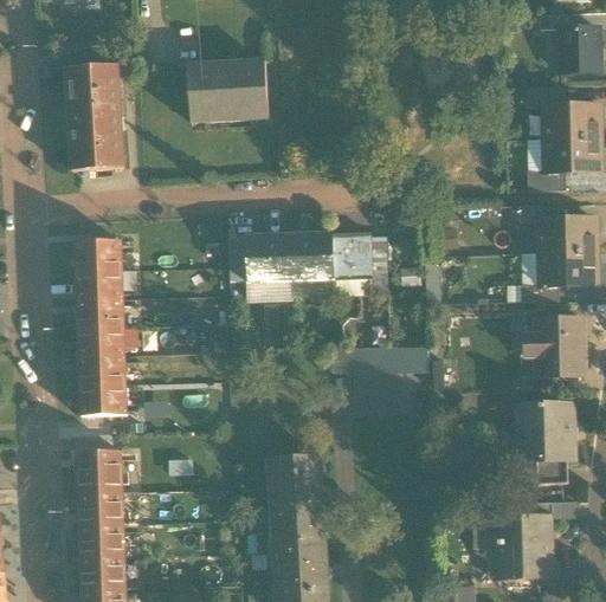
[(540,30),(560,28),(568,28),(568,14),(540,15),(540,30)]
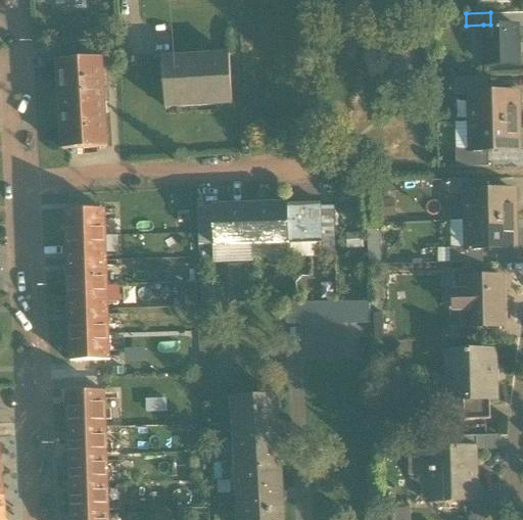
[(484,62),(518,61),(517,24),(490,25),(483,25),(484,62)]
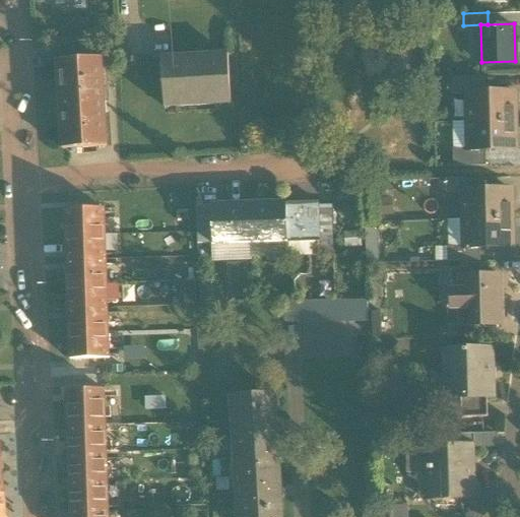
[(163,57),(166,107),(232,103),(228,53),(163,57)]
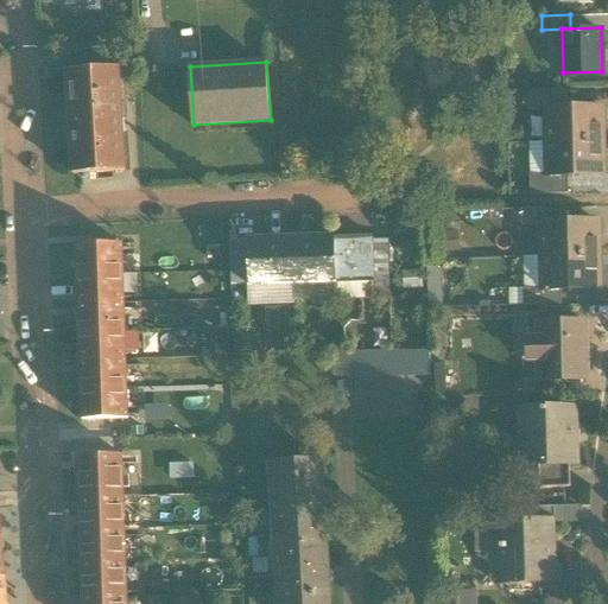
[(67,69),(73,172),(124,169),(118,65),(67,69)]
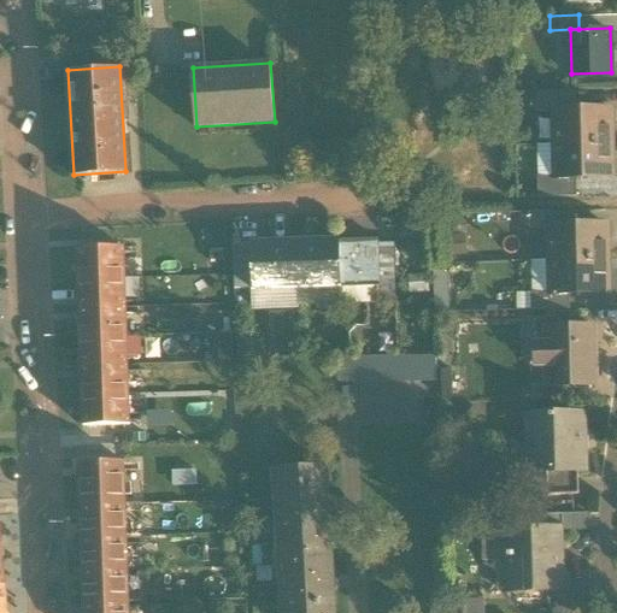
[(535,89),(535,110),(554,110),(554,108),(574,107),(574,88),(535,89)]
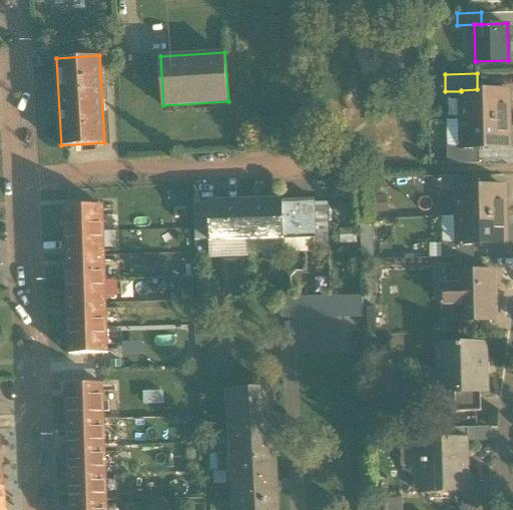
[(461,91),(461,118),(507,117),(506,104),(508,102),(508,89),(477,89),(461,90),(461,91)]
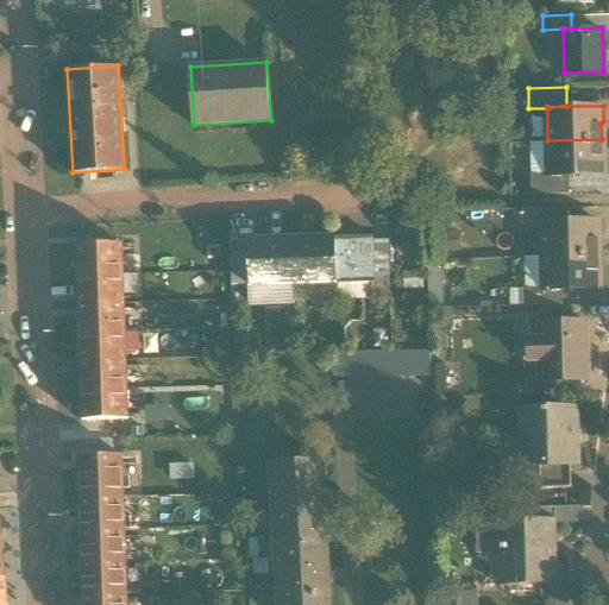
[(602,153),(602,139),(547,140),(548,172),(548,174),(569,172),(604,172),(604,156),(602,153)]
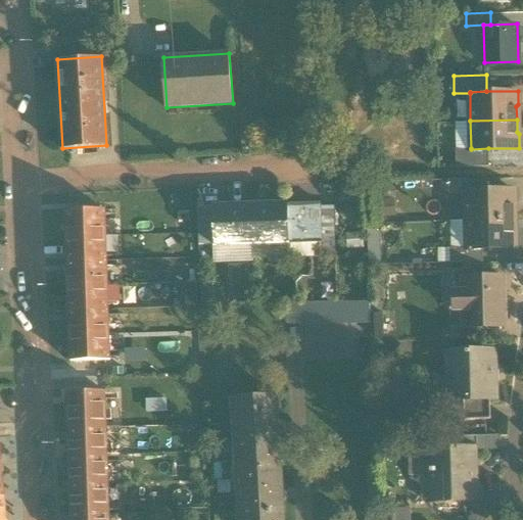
[(455,121),(455,148),(471,148),(470,121),(455,121)]
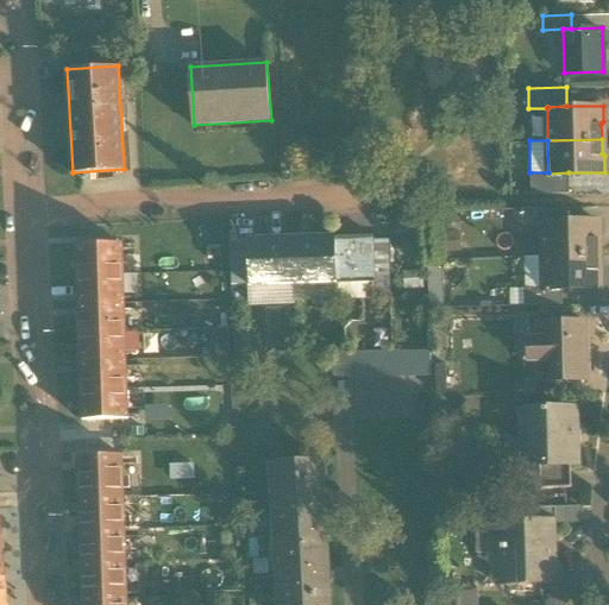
[(529,172),(531,193),(569,191),(569,172),(548,174),(548,172),(529,172)]
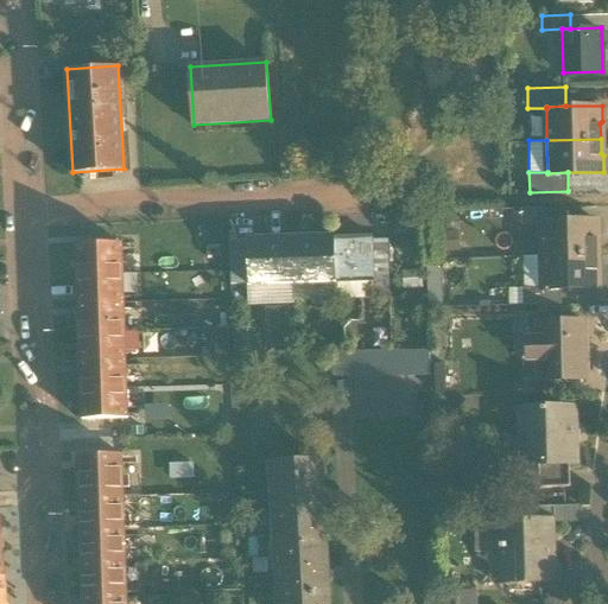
[(520,207),(521,223),(542,222),(542,221),(559,221),(558,205),(520,207)]
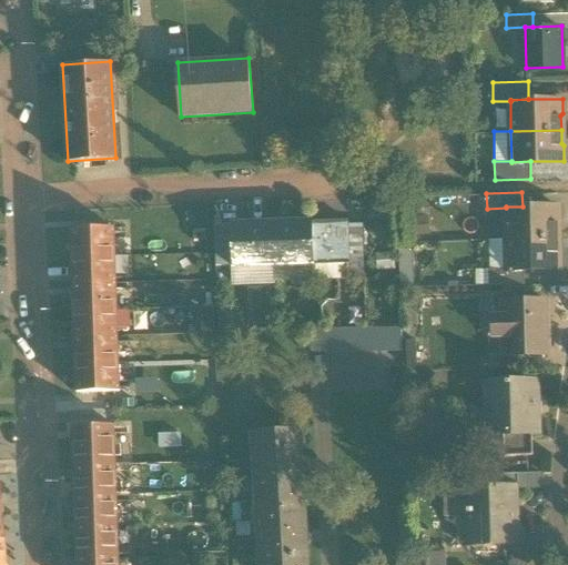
[(369,202),(369,219),(394,218),(393,201),(369,202)]
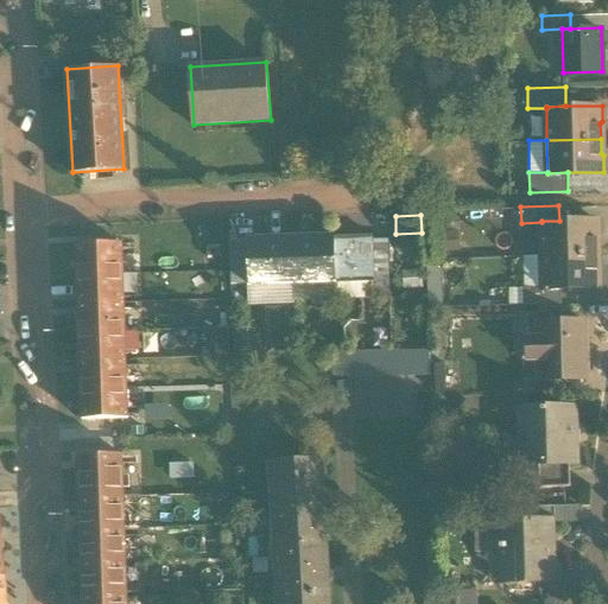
[(542,222),(542,254),(596,253),(596,237),(597,235),(597,220),(559,221),(542,221),(542,222)]
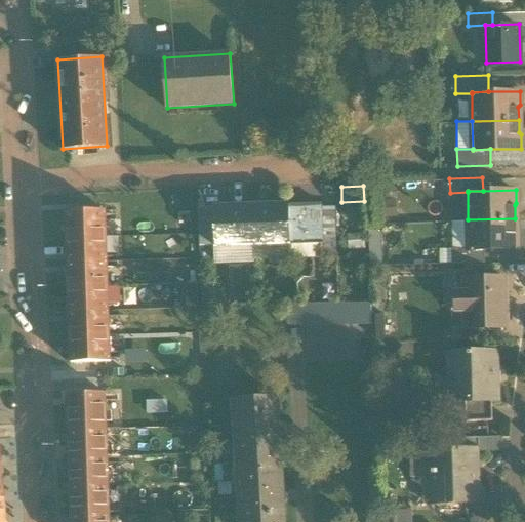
[(380,199),(382,216),(397,215),(395,198),(380,199)]
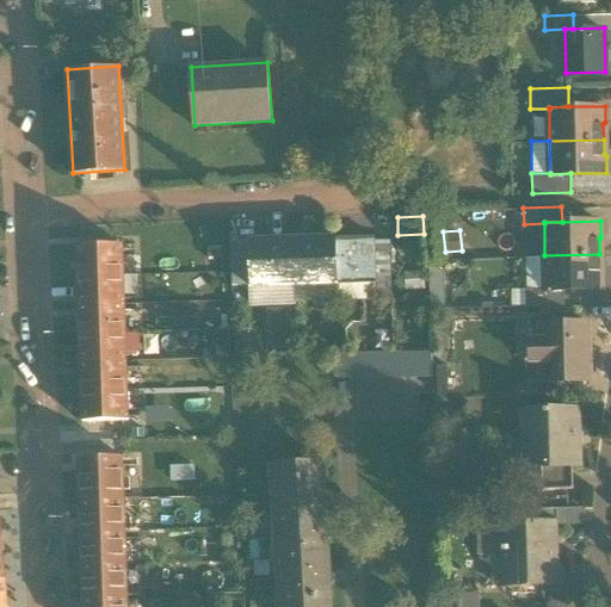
[(335,236),(337,282),(338,282),(374,280),(375,280),(374,239),(374,235),(335,236)]
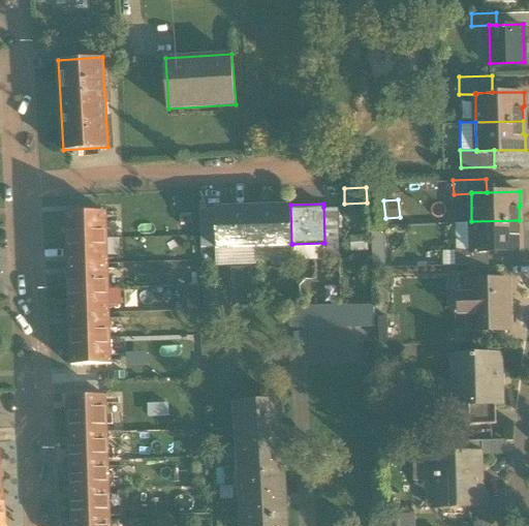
[(290,205),(252,206),(254,246),(291,245),(291,244),(290,205)]
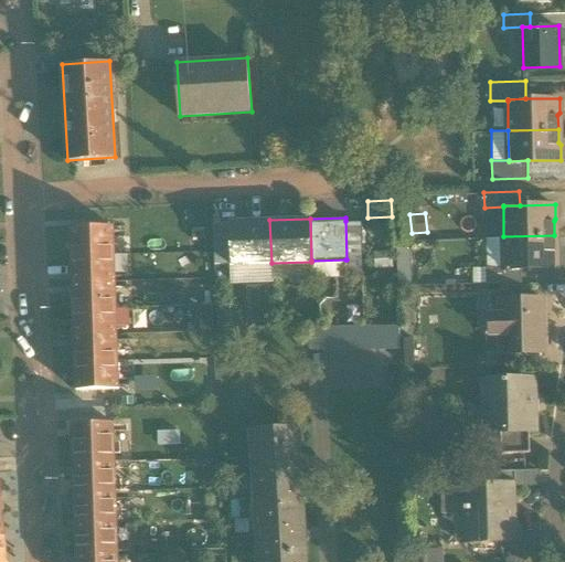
[(232,264),(272,263),(269,220),(231,221),(232,262),(232,264)]
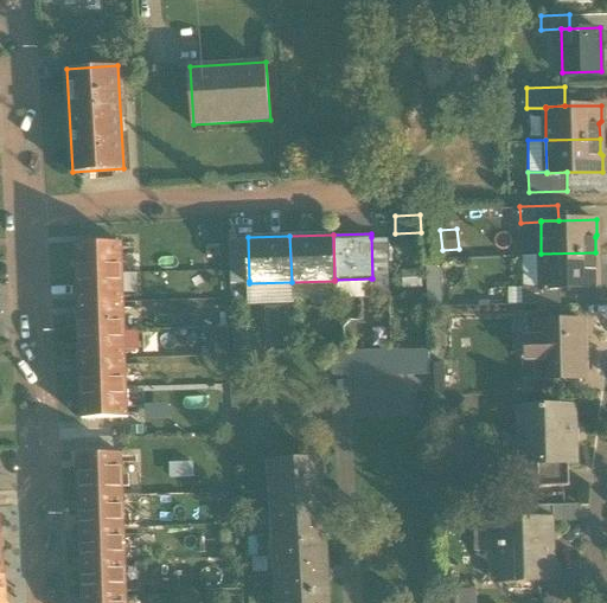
[(230,282),(249,281),(248,237),(229,238),(230,282)]
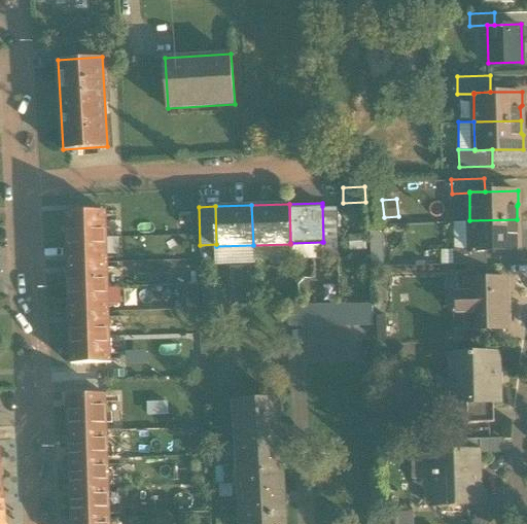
[(323,242),(324,256),(339,256),(337,206),(322,206),(323,242)]
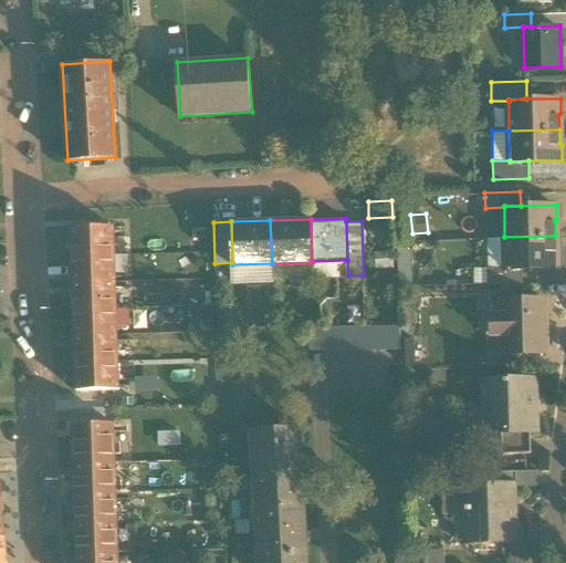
[(71,228),(72,256),(114,253),(113,227),(71,228)]
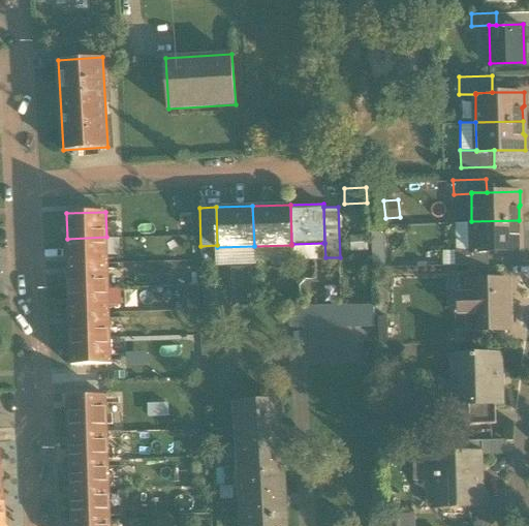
[(519,234),(519,220),(471,221),(472,249),(472,250),(488,250),(521,249),(521,235),(519,234)]
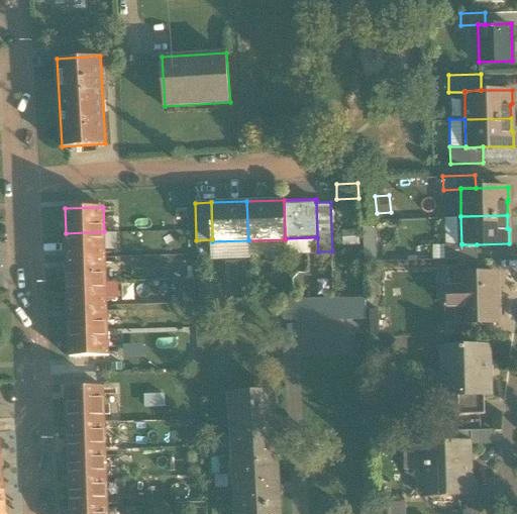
[(461,243),(460,216),(444,216),(445,243),(461,243)]
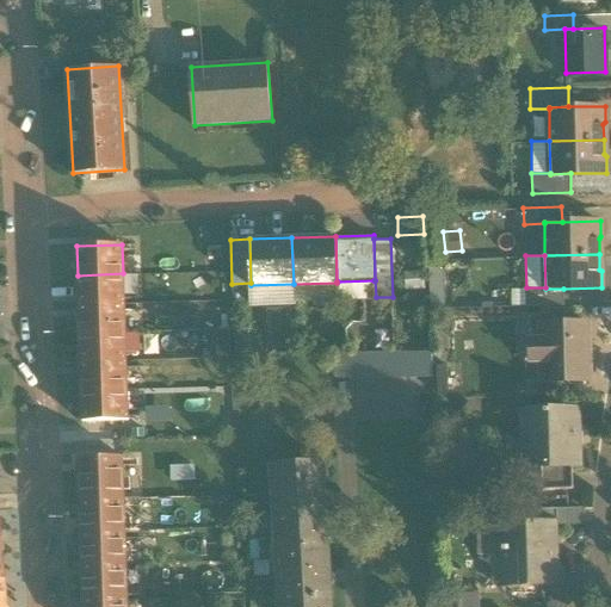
[(443,266),(429,266),(430,309),(444,308),(443,266)]
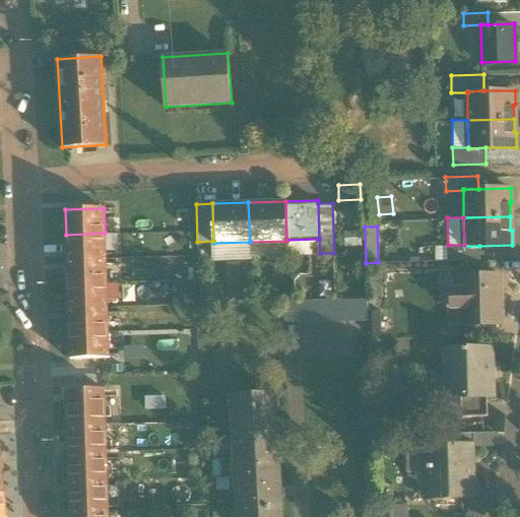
[(361,229),(343,230),(344,245),(362,245),(361,229)]
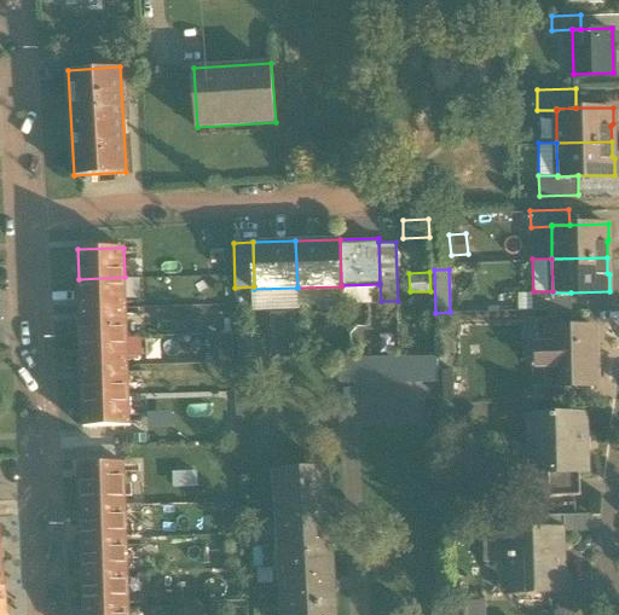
[(139,276),(125,277),(125,297),(140,297),(139,276)]
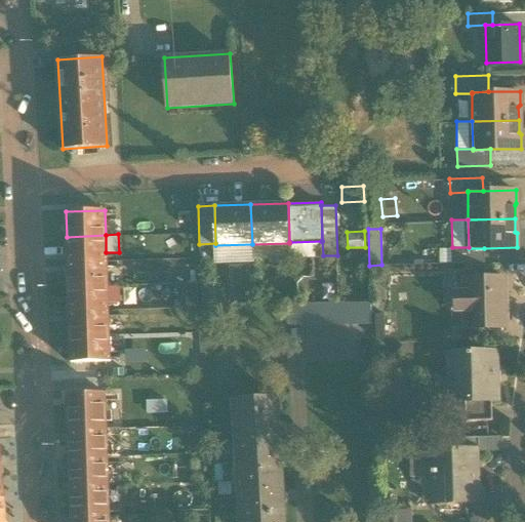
[(67,237),(68,262),(107,259),(106,252),(106,235),(67,237)]
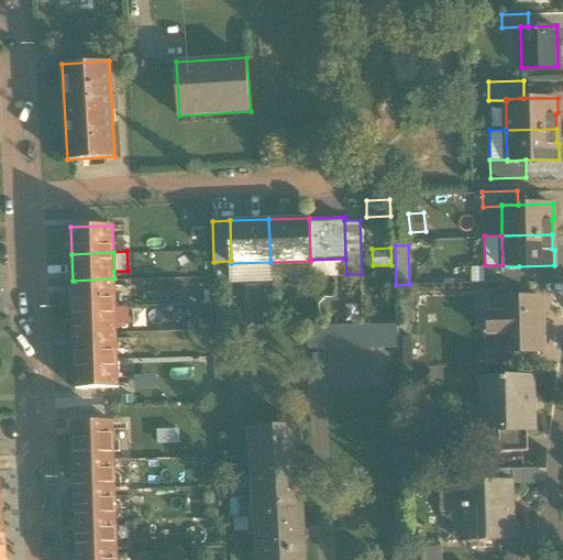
[(344,259),(311,260),(312,275),(346,274),(345,259),(344,259)]
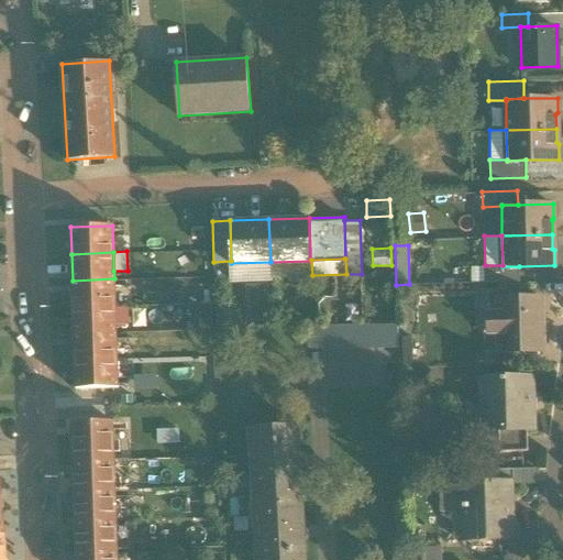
[(271,262),(272,277),(290,276),(290,282),(312,281),(312,275),(311,260),(310,260),(310,261),(271,262)]
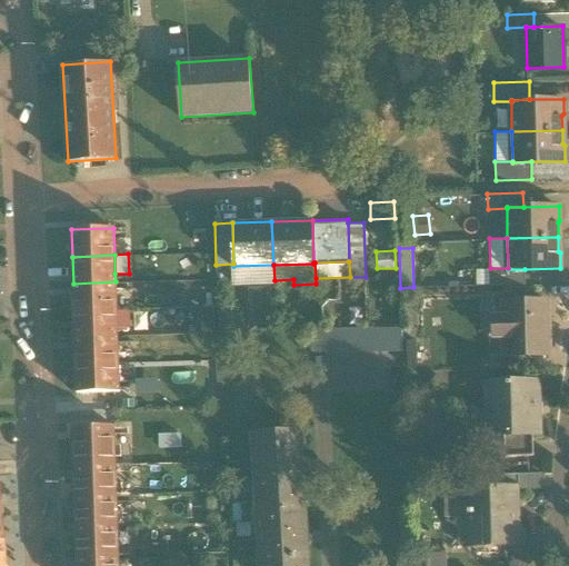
[(273,265),(233,266),(231,267),(232,285),(275,284),(275,280),(273,265)]
